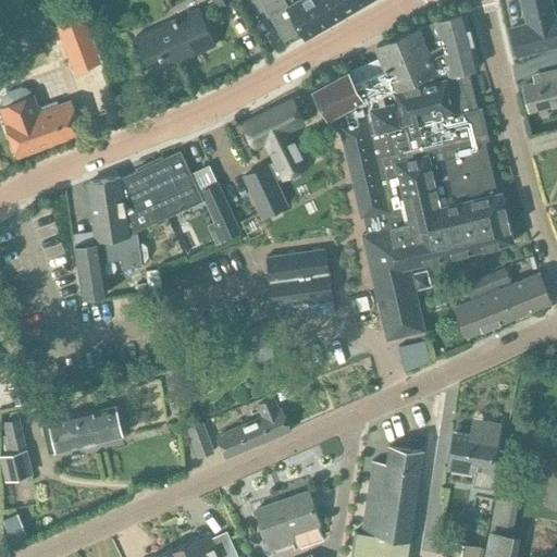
[(299,0),(295,2),(293,0),(287,0),(286,0),(261,0),(284,39),(300,31),(306,38),(347,14),(338,0),(299,0)]
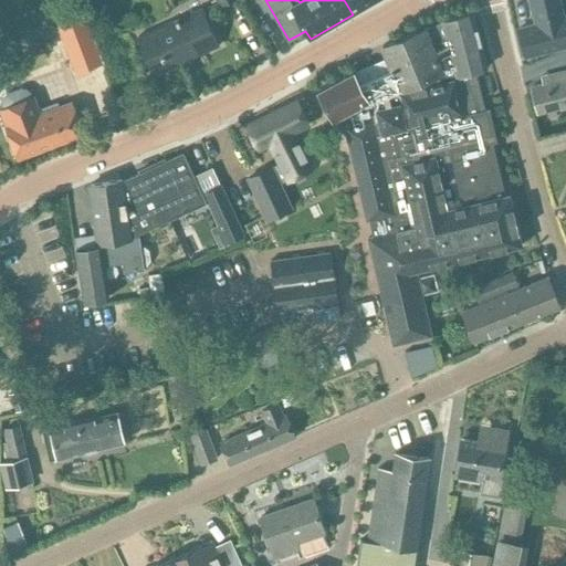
[(377,0),(344,0),(353,14),(377,0)]
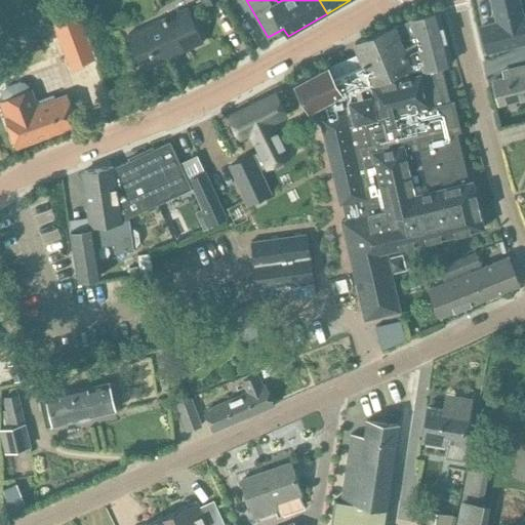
[(203,42),(195,24),(188,8),(128,35),(143,69),(203,42)]
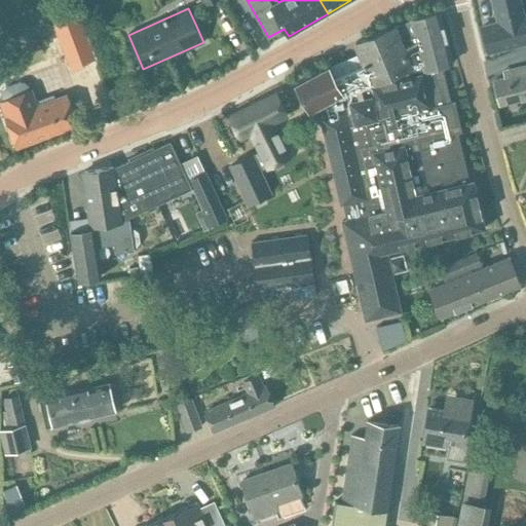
[(452,64),(442,22),(440,12),(411,19),(412,21),(395,28),(395,27),(355,43),(361,53),(345,61),(349,72),(335,78),(329,66),(296,84),(310,110),(320,105),(323,118),(321,118),(341,204),(343,203),(346,220),(342,221),(366,320),(401,311),(392,273),(407,270),(404,254),(388,258),(386,252),(485,228),(474,181),(471,182),(458,132),(462,130),(454,100),(451,102),(442,66),(452,64)]
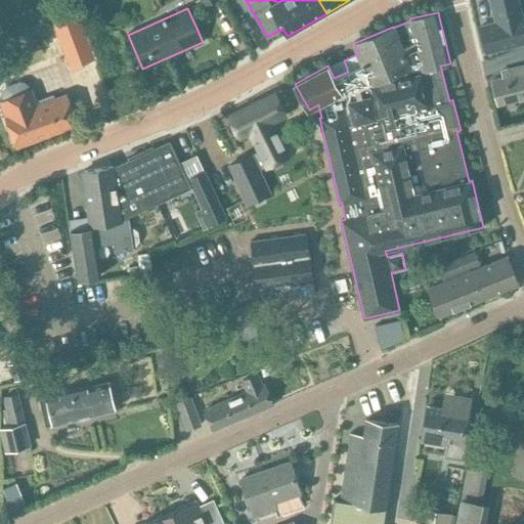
[(523,16),(500,23),(481,28),(487,51),(523,42),(523,16)]
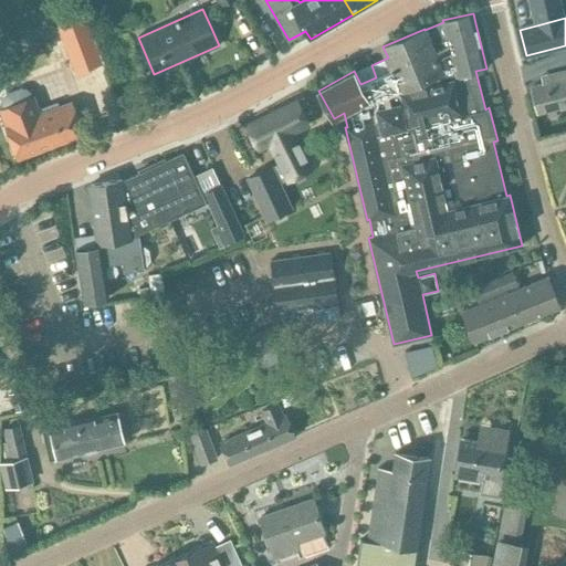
[(91,29),(72,37),(82,66),(102,59),(91,29)]
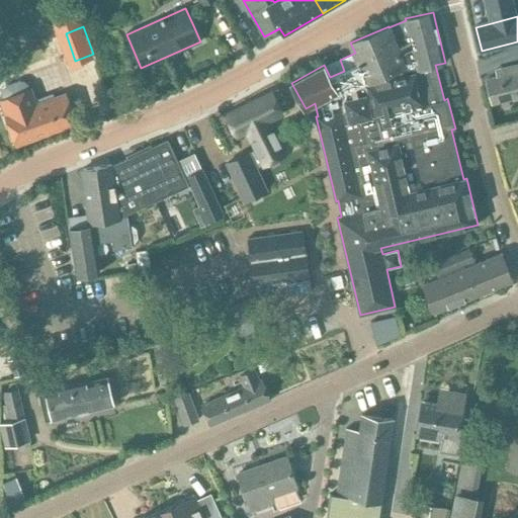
[(517,96),(517,65),(501,70),(502,76),(487,80),(493,103),(517,96)]
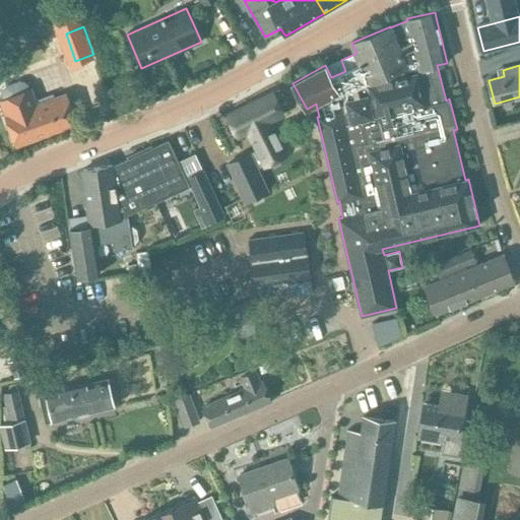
[(2,108),(9,127),(16,146),(77,124),(66,93),(55,98),(53,94),(37,101),(33,89),(30,89),(28,85),(24,83),(19,82),(5,88),(3,90),(3,93),(4,100),(0,102),(2,108)]
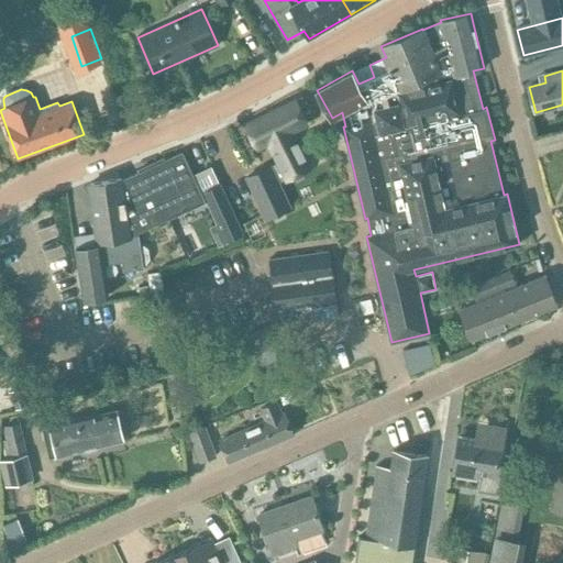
[(307,123),(305,120),(295,100),(245,124),(257,148),(272,141),(277,152),(274,153),(278,162),(246,177),(267,218),(289,208),(274,177),(283,173),(286,179),(309,168),(296,142),(291,144),(286,134),(307,123)]
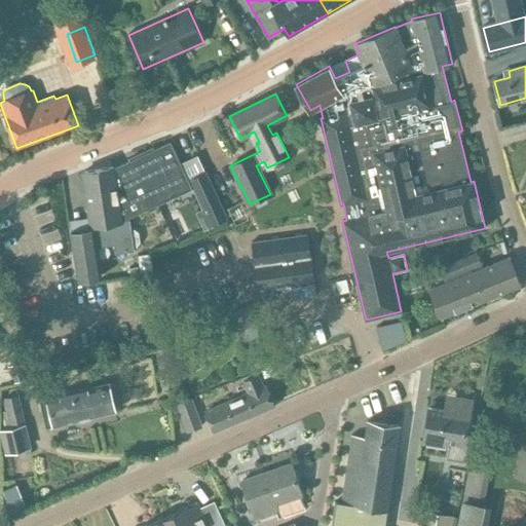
[(519,102),(505,105),(509,118),(522,115),(519,102)]
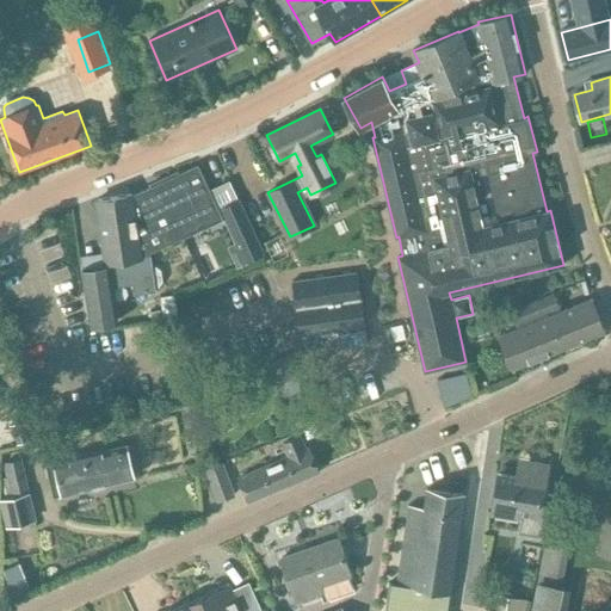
[(143,240),(149,252),(222,218),(197,166),(133,196),(139,241),(143,240)]
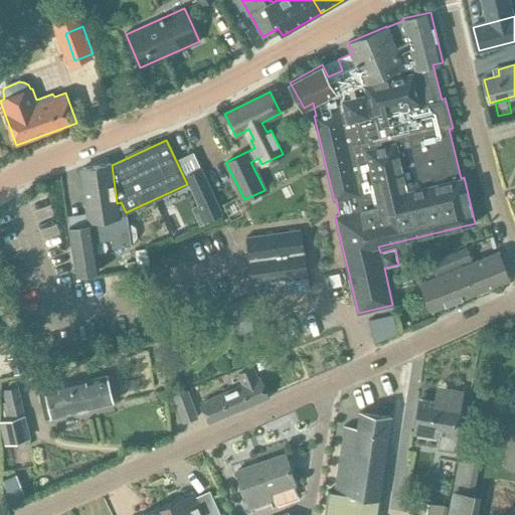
[(117,203),(112,165),(111,164),(81,169),(91,224),(69,227),(76,275),(99,271),(94,241),(112,238),(113,246),(131,243),(131,242),(135,241),(138,237),(136,227),(132,224),(128,224),(126,213),(118,216),(126,212),(121,202),(117,203)]
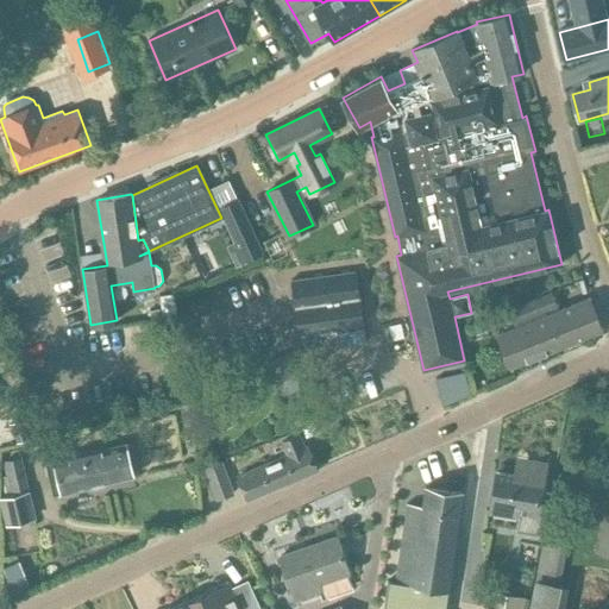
[(263,253),(239,199),(219,207),(234,243),(227,246),(236,267),(263,253)]
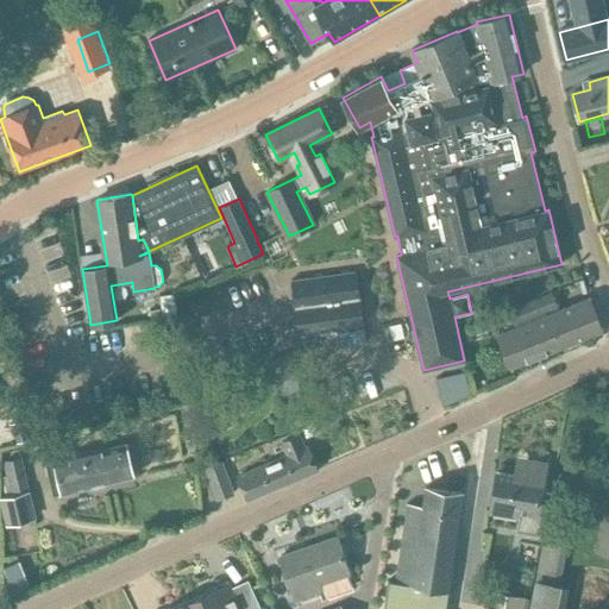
[(278,224),(258,232),(275,274),(295,265),(278,224)]
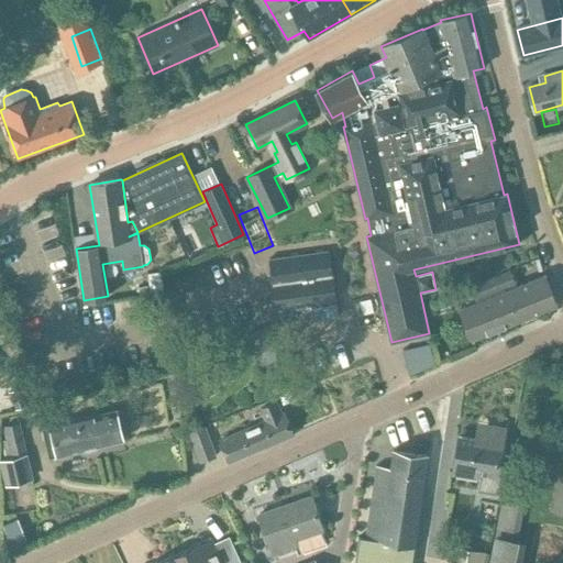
[(268,261),(275,309),(334,302),(328,253),(268,261)]
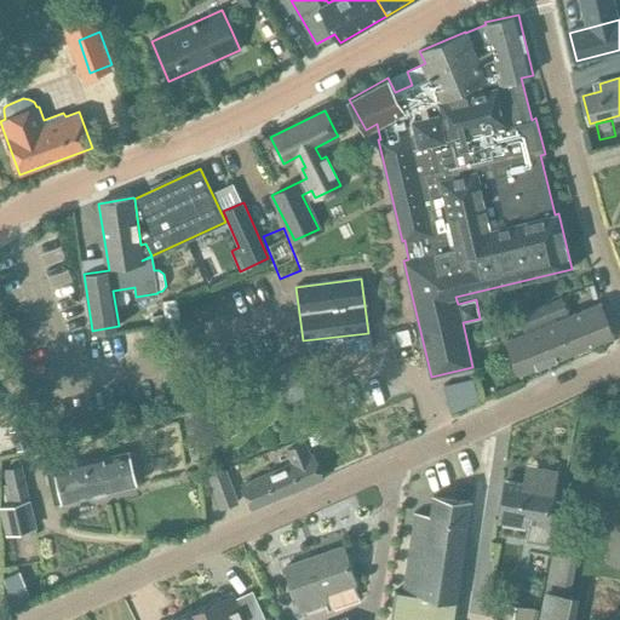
[(562,298),(518,315),(524,329),(568,313),(562,298)]
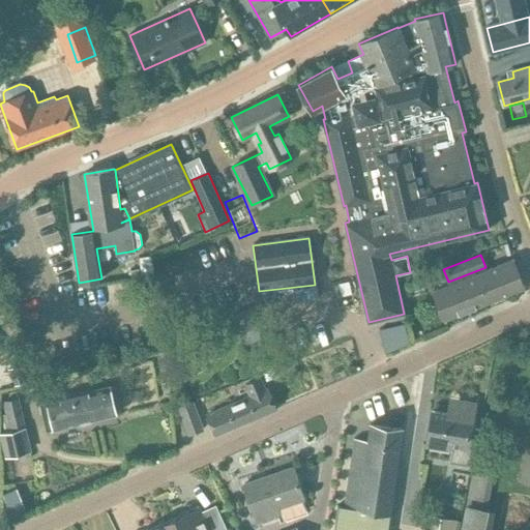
[(155,282),(153,266),(151,256),(139,258),(143,284),(155,282)]
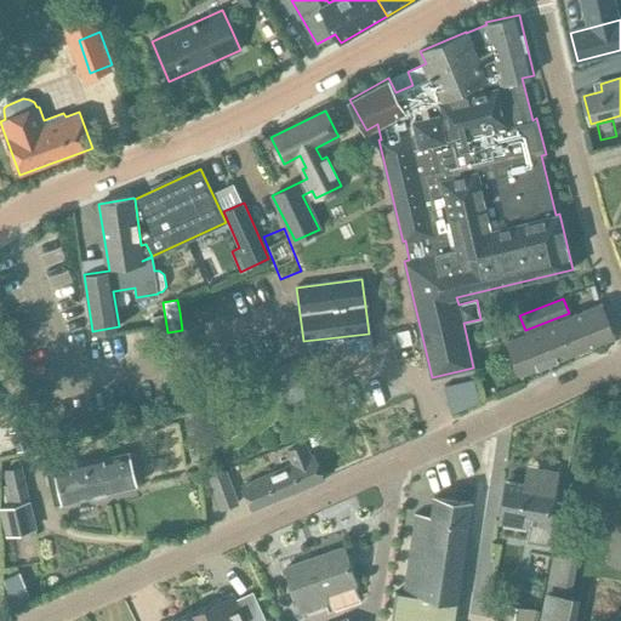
[(614,336),(602,305),(557,322),(570,354),(614,336)]
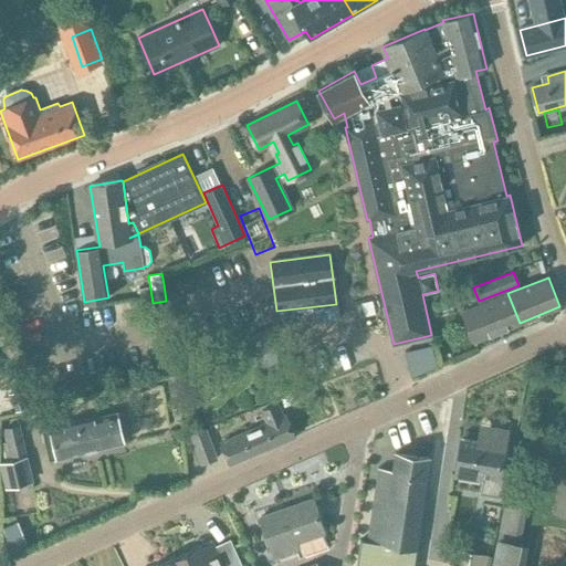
[(520,323),(507,293),(464,311),(475,339),(520,323)]
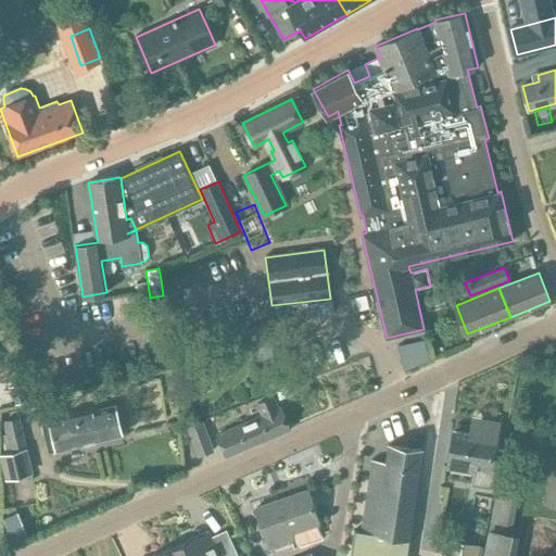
[(366,295),(355,298),(358,311),(369,308),(366,295)]
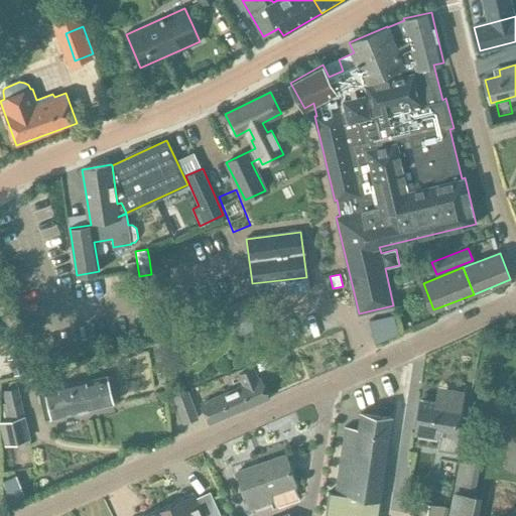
[(396,277),(388,280),(392,291),(400,288),(396,277)]
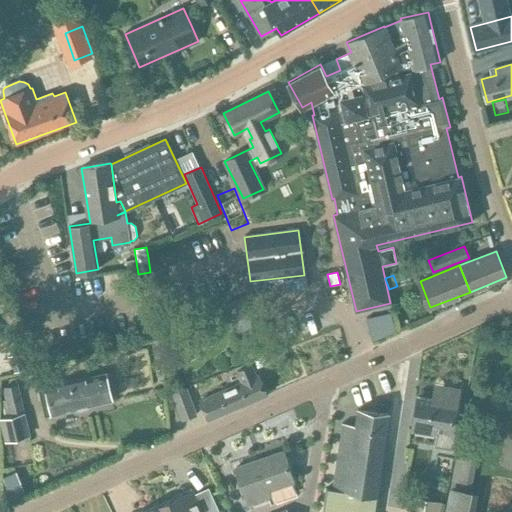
[(178,340),(175,346),(180,352),(187,351),(190,344),(185,338),(178,340)]
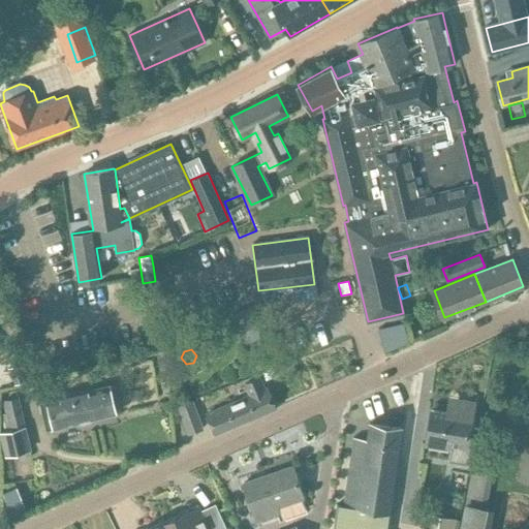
[(275,409),(267,390),(267,389),(265,390),(260,378),(245,385),(250,397),(208,414),(216,434),(275,409)]
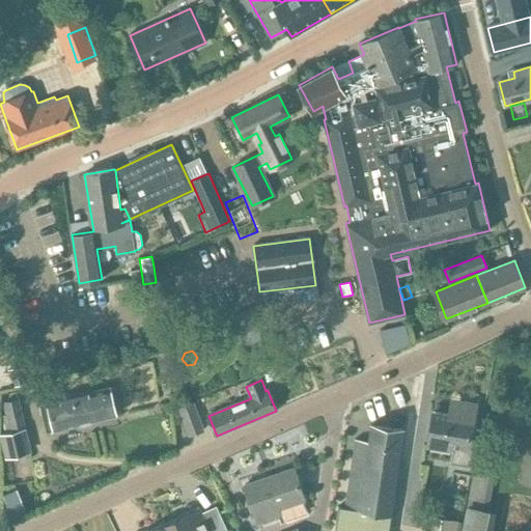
[(39,403),(42,412),(46,432),(117,415),(114,404),(118,403),(114,388),(110,388),(110,387),(39,403)]
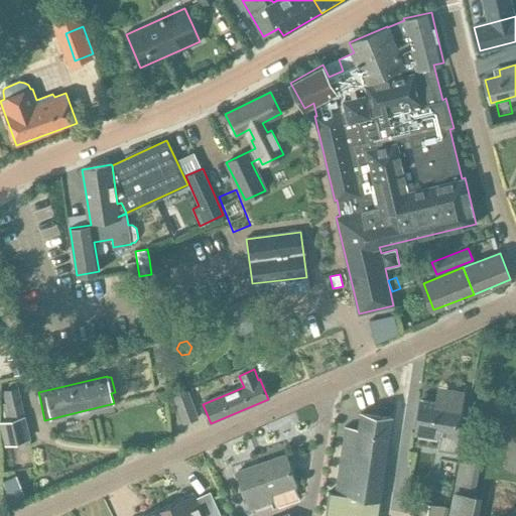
[(23,419),(24,418),(17,389),(5,392),(7,403),(3,404),(7,421),(1,423),(6,444),(28,438),(23,419)]
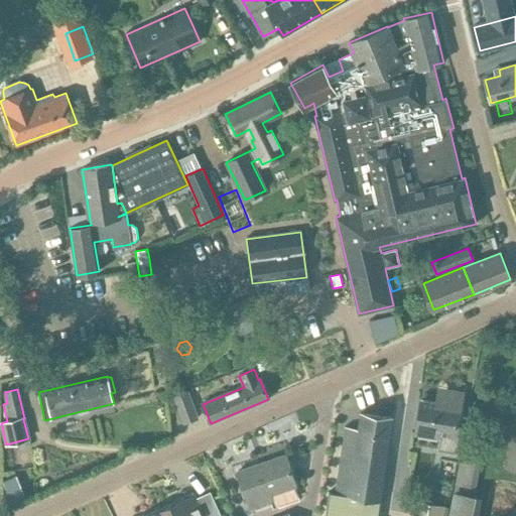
[(421,400),(416,427),(415,436),(439,440),(437,449),(455,453),(458,434),(456,433),(460,411),(463,392),(447,389),(445,401),(436,400),(436,403),(421,400)]
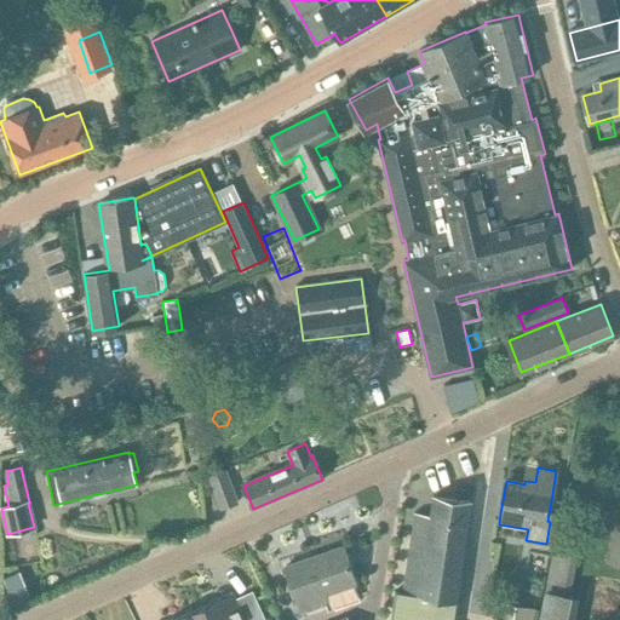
[(237,503),(225,472),(211,478),(223,509),(237,503)]
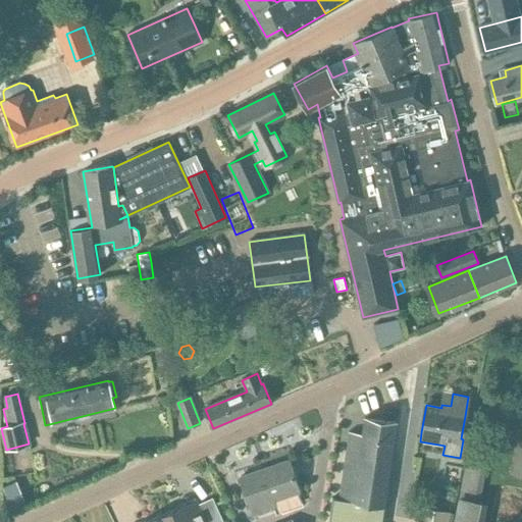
[(328,521),(381,521),(397,423),(364,418),(362,434),(350,432),(338,499),(333,498),(328,521)]
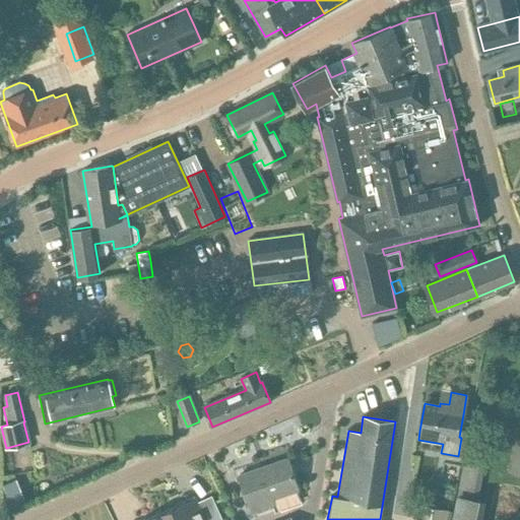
[(481,519),(485,502),(478,500),(489,445),(467,441),(451,519),(481,519)]
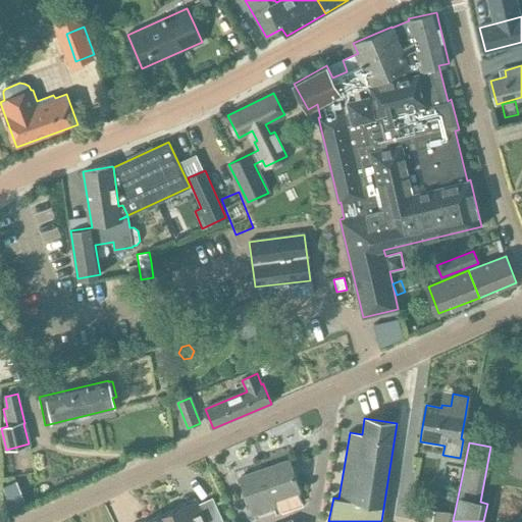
[(299,491),(289,460),(241,476),(253,513),(274,506),(272,500),(299,491)]
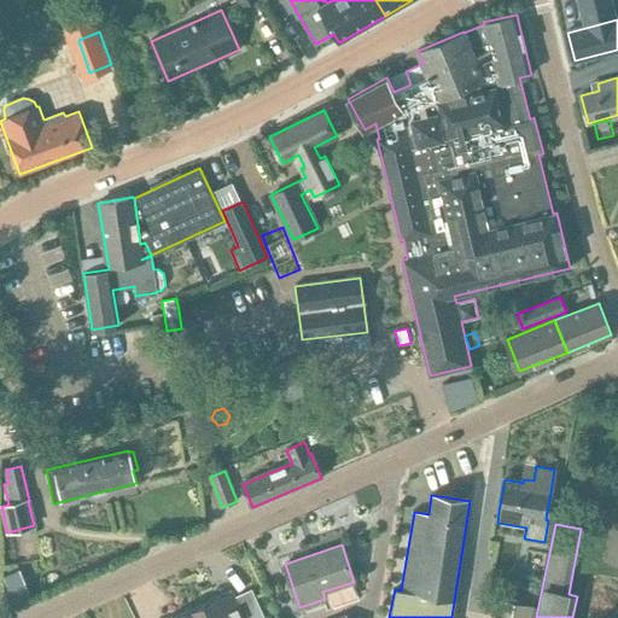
[(243,617),(237,604),(222,611),(217,599),(192,610),(194,617),(243,617)]
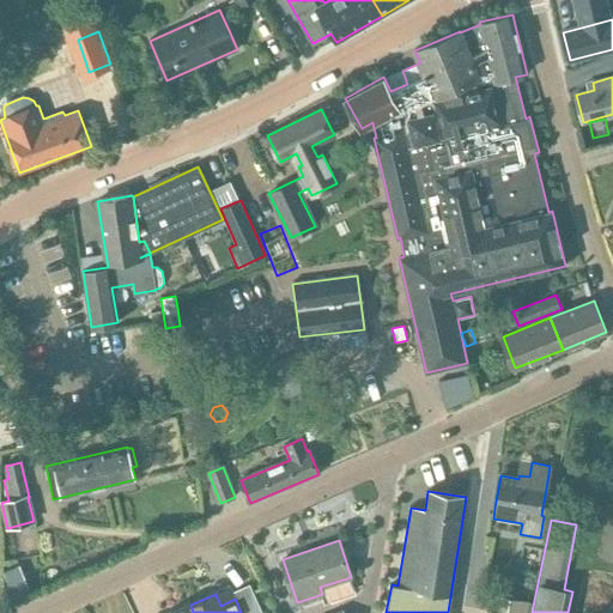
[(528,612),(530,602),(501,596),(497,612),(496,612),(491,612),(486,611),(485,612),(528,612)]
